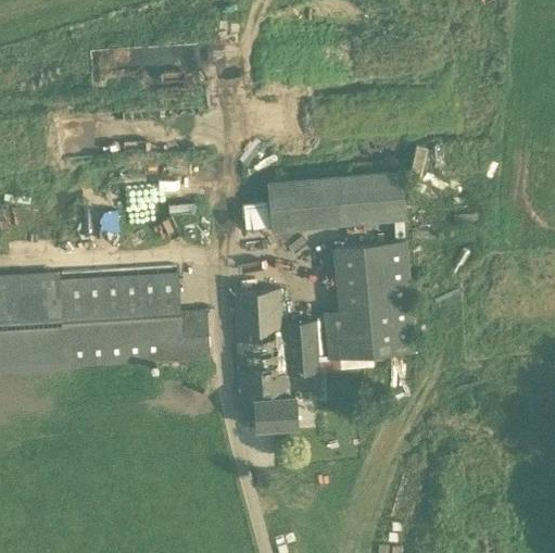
[(272,233),(406,221),(402,172),(267,184),(272,233)]
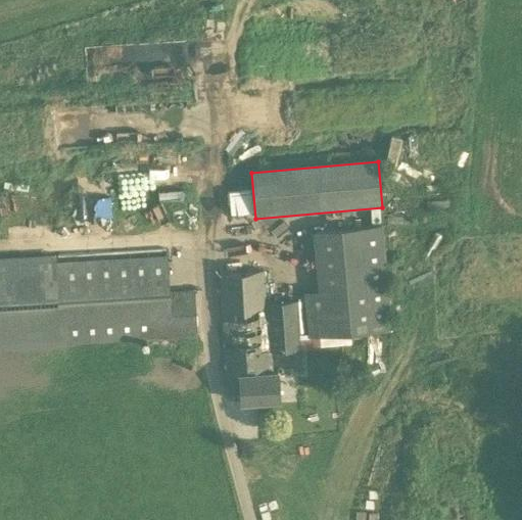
[(114,189),(138,188),(137,178),(114,179),(114,189)]
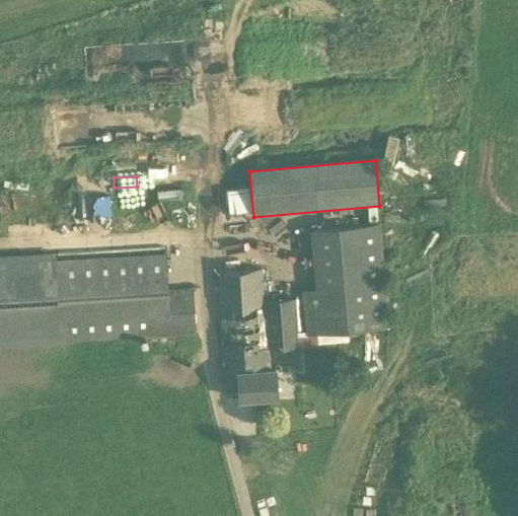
[(154,188),(113,189),(113,201),(154,200),(154,188)]
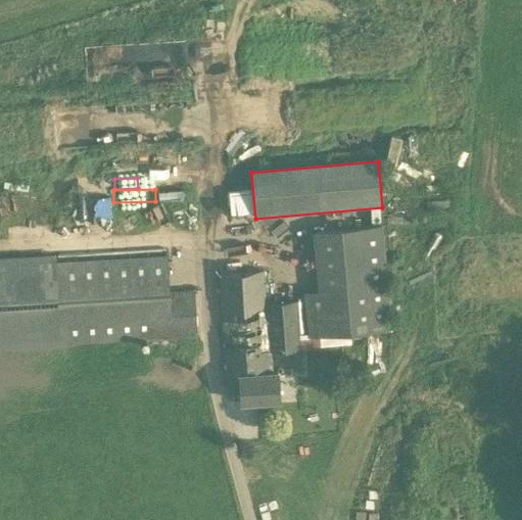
[(383,227),(312,233),(318,292),(303,294),(307,338),(392,331),(383,227)]
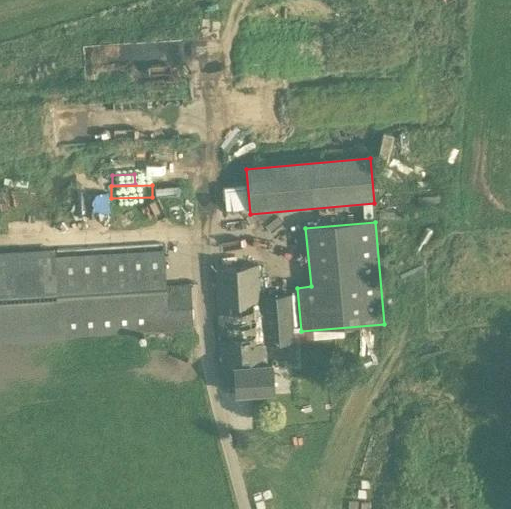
[(163,246),(54,253),(54,251),(0,254),(0,344),(59,341),(59,340),(193,331),(191,286),(166,288),(163,246)]
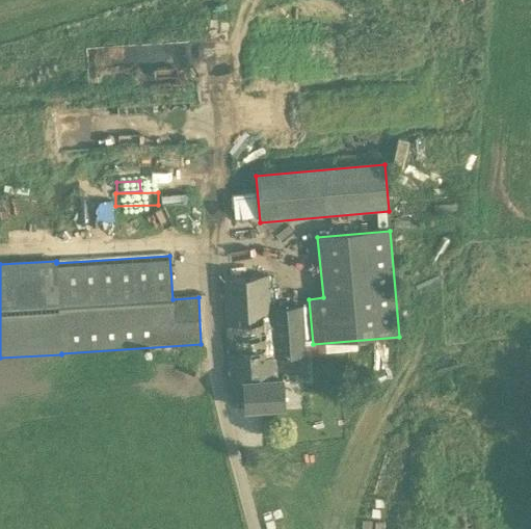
[(283,379),(277,379),(276,360),(307,358),(303,308),(271,310),(269,278),(222,281),(229,386),(242,385),(244,413),(285,410),(283,379)]
